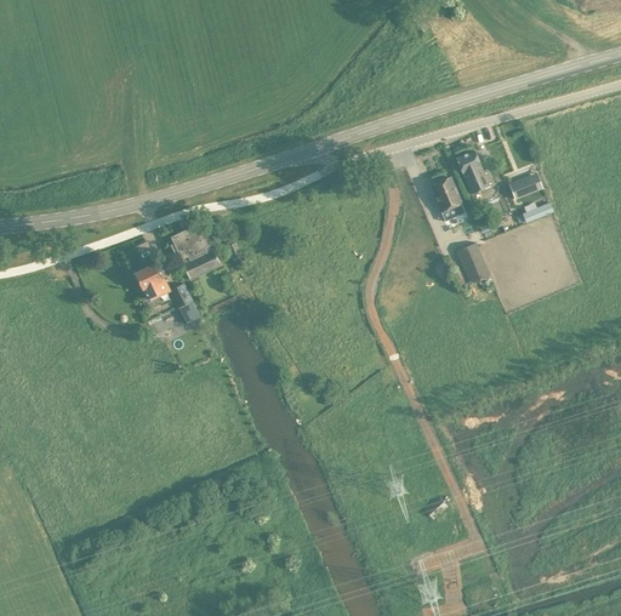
[(417,36),(427,28),(417,16),(408,23),(417,36)]
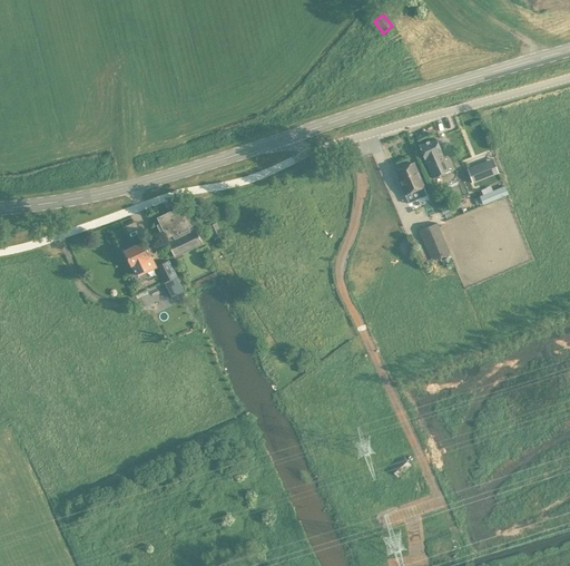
[(439,177),(452,172),(448,159),(444,159),(435,139),(419,146),(424,159),(428,168),(433,179),(439,177)]
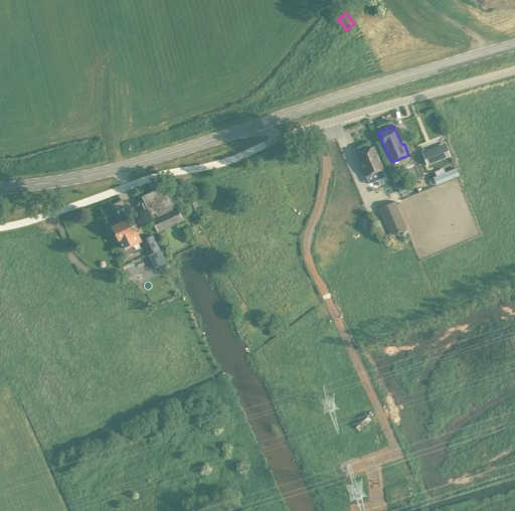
[(450,156),(446,147),(445,144),(421,153),(423,156),(426,165),(450,156)]
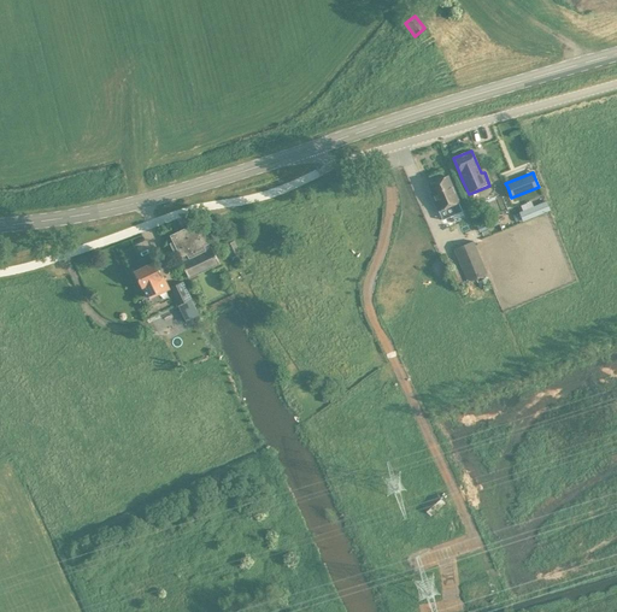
[(447,177),(428,184),(434,198),(433,199),(438,211),(458,202),(447,177)]
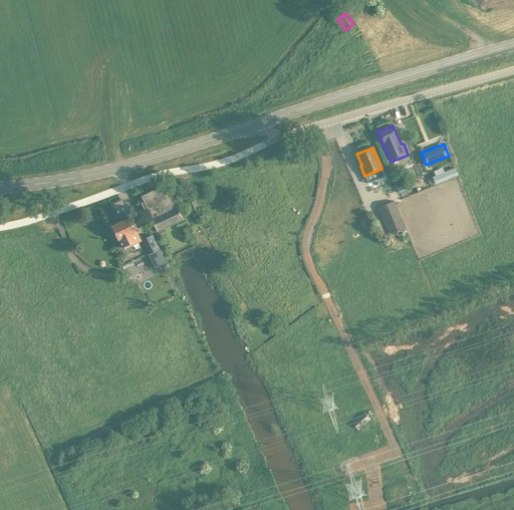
[(436,183),(458,174),(455,167),(433,176),(436,183)]
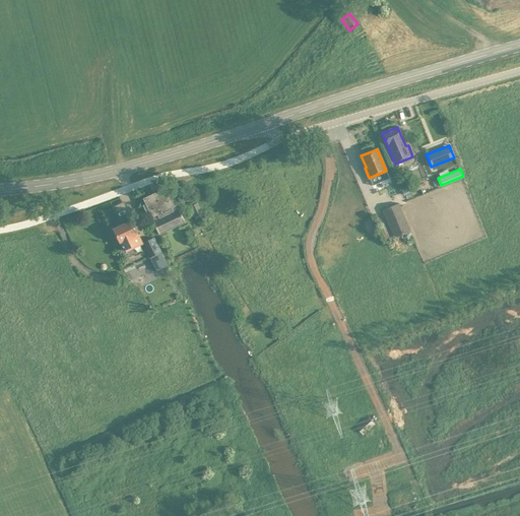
[(386,171),(369,178),(372,186),(389,179),(386,171)]
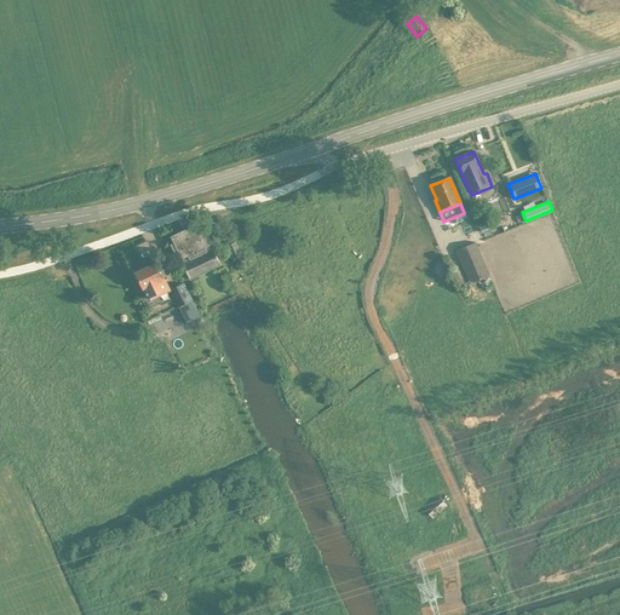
[(483,233),(500,226),(497,219),(480,225),(483,233)]
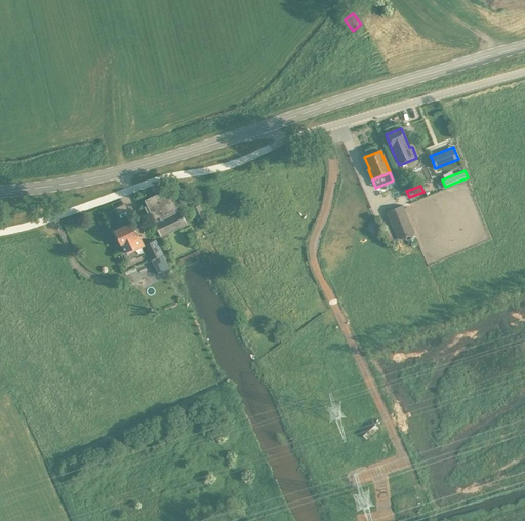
[(178,228),(187,225),(179,210),(178,211),(168,190),(145,201),(148,206),(145,208),(148,214),(150,212),(155,223),(154,223),(160,237),(167,233),(178,228)]
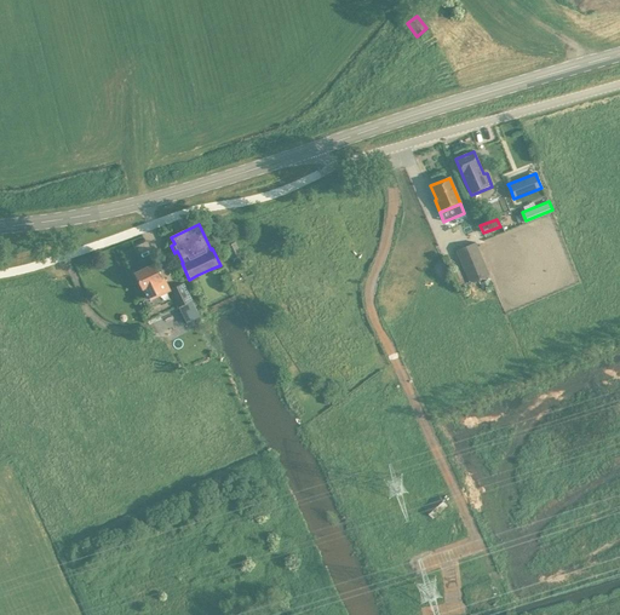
[(235,242),(234,242),(225,247),(231,260),(241,256),(235,242)]
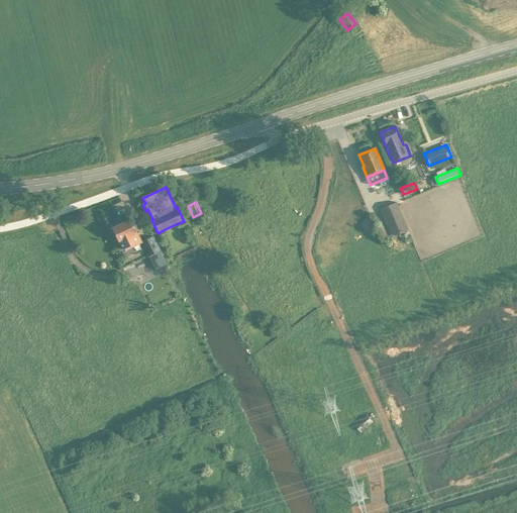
[(408,230),(396,202),(380,209),(392,237),(408,230)]
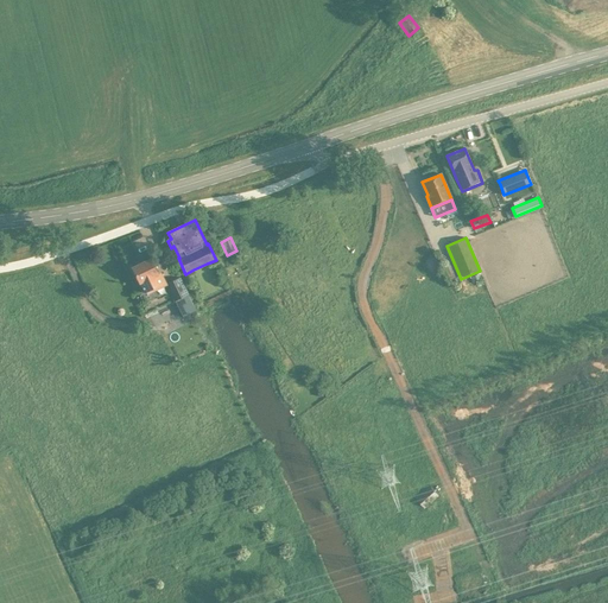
[(156,286),(164,284),(159,274),(157,275),(150,259),(132,268),(139,284),(144,292),(156,286)]
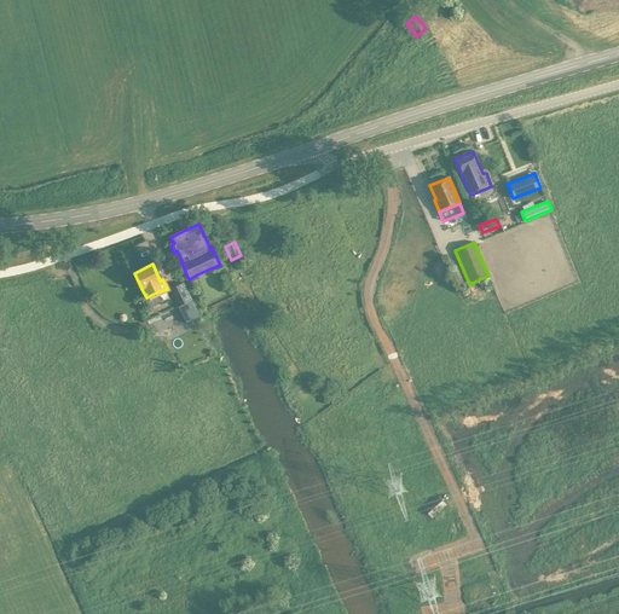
[(177,306),(191,299),(183,282),(168,289),(177,306)]
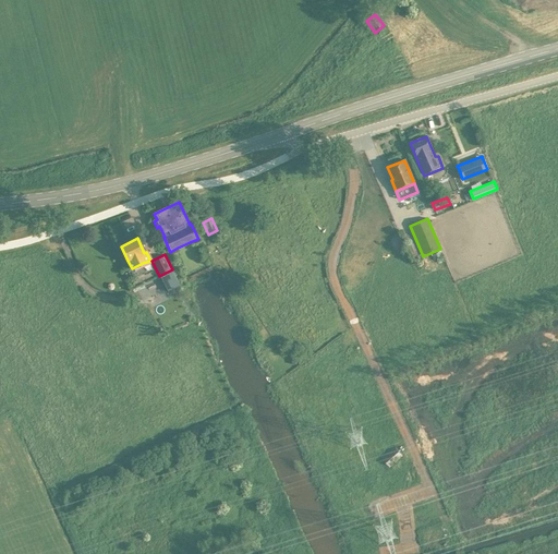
[(401,461),(396,449),(380,456),(389,478),(405,471),(401,461)]
